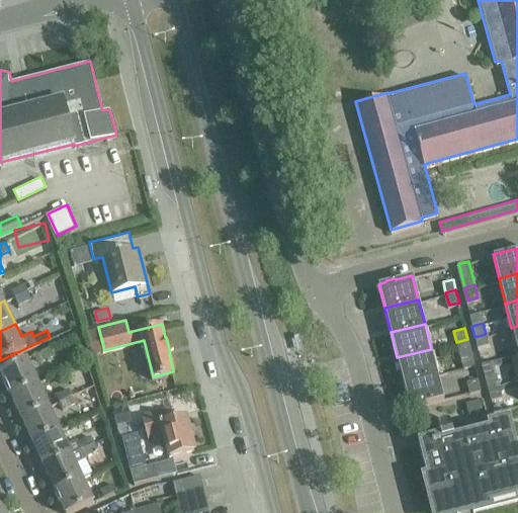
[(486,334),(475,337),(478,349),(489,346),(486,334)]
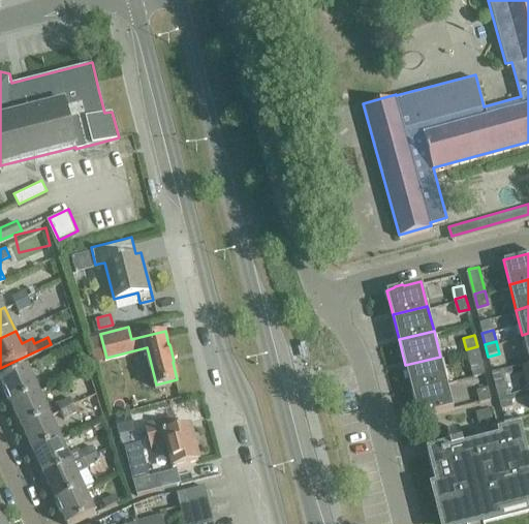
[(477,346),(466,349),(472,374),(484,371),(477,346)]
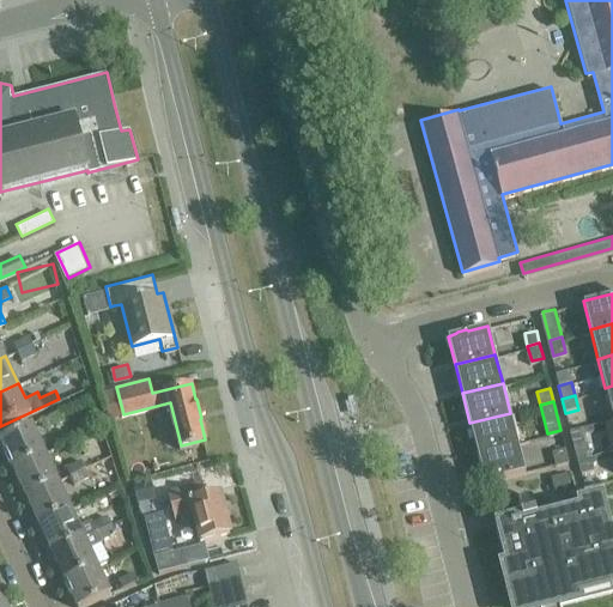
[(469,423),(477,450),(516,441),(510,413),(469,423)]
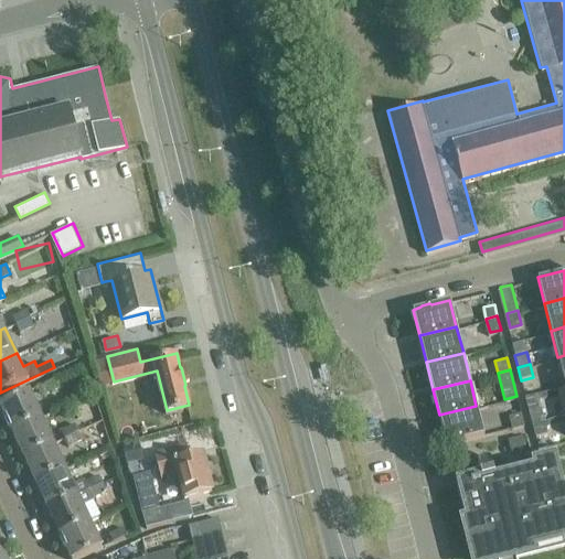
[(0,402),(0,404),(12,430),(41,417),(29,390),(0,402)]
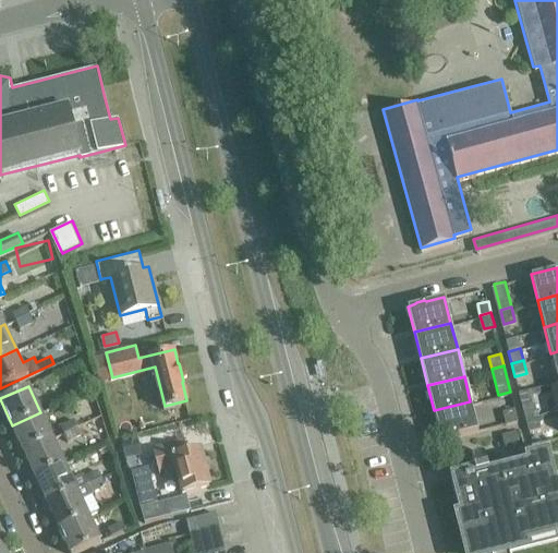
[(519,389),(525,416),(537,412),(531,386),(519,389)]
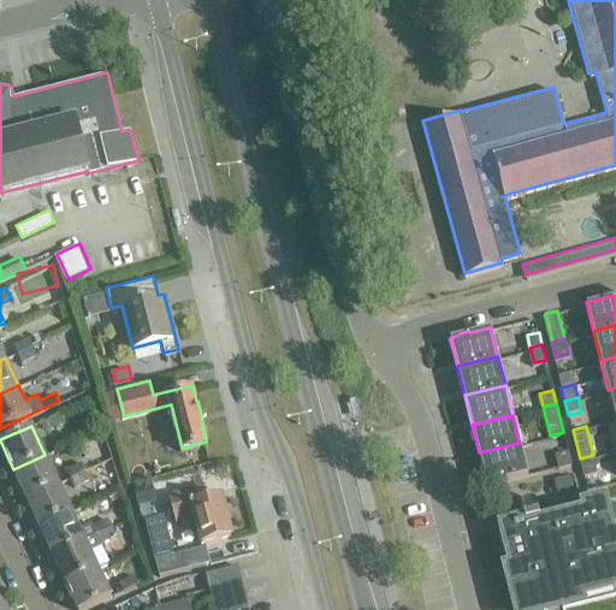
[(519,443),(479,452),(487,483),(527,473),(519,443)]
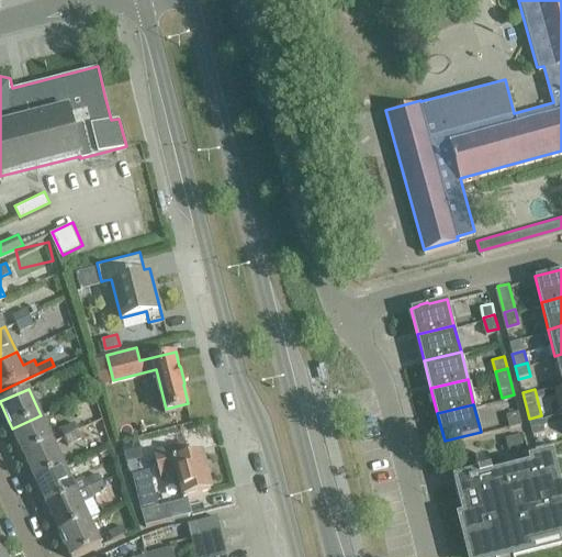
[(506,413),(509,425),(521,422),(518,410),(506,413)]
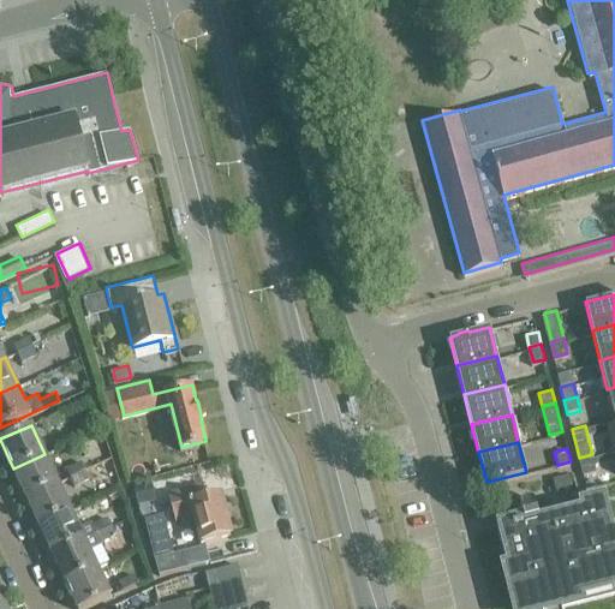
[(13,469),(25,497),(57,482),(45,454),(13,469)]
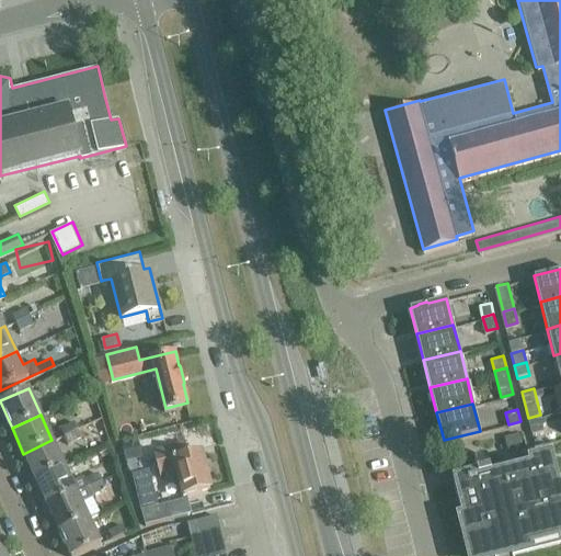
[(80,415),(65,421),(76,444),(91,438),(80,415)]
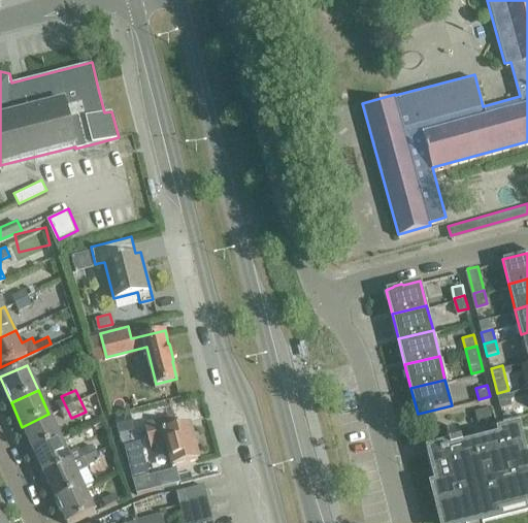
[(508,390),(497,393),(500,405),(512,402),(508,390)]
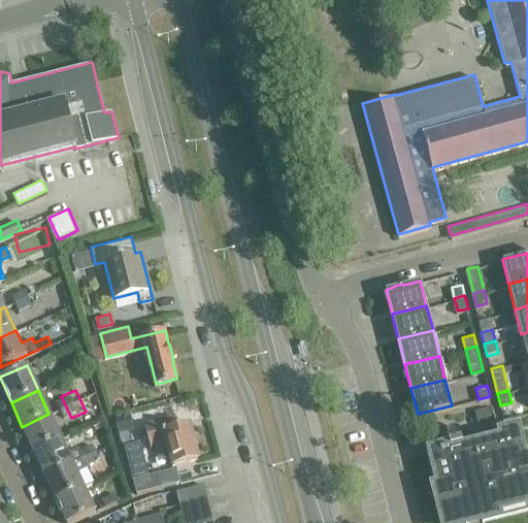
[(491,417),(488,405),(474,409),(476,420),(491,417)]
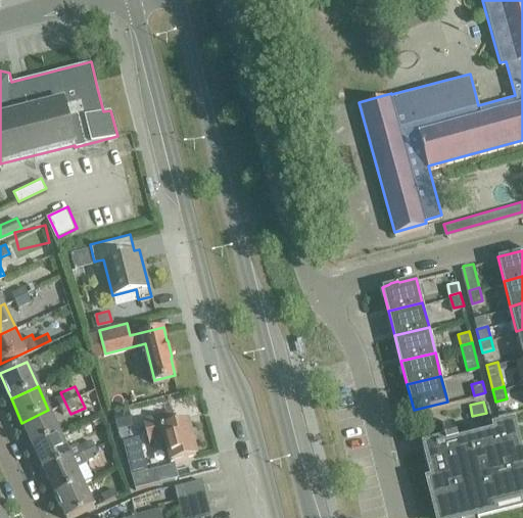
[(21,423),(33,446),(59,434),(48,410),(21,423)]
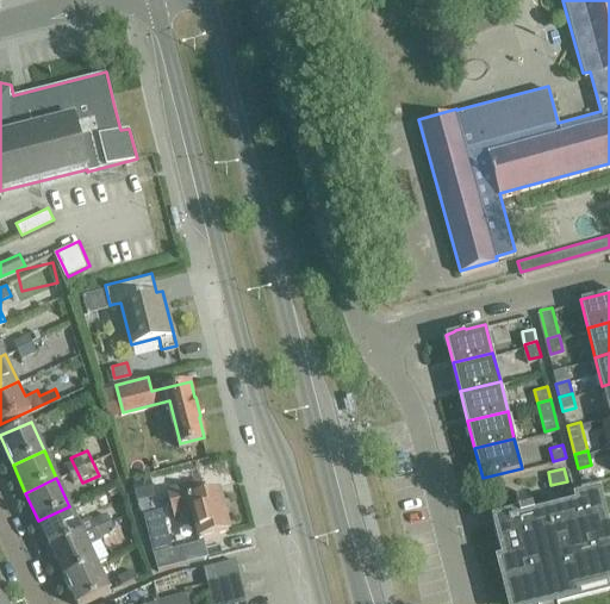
[(199,509),(205,534),(228,529),(218,490),(206,493),(203,478),(168,487),(175,515),(199,509)]
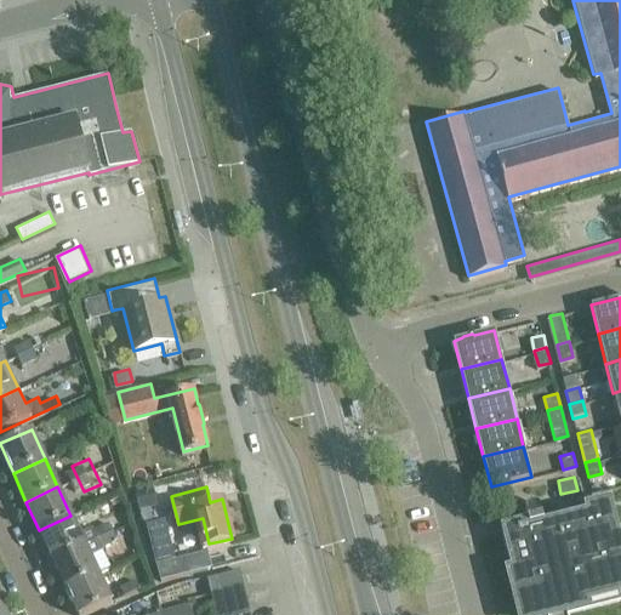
[(97,502),(102,512),(124,502),(120,493),(97,502)]
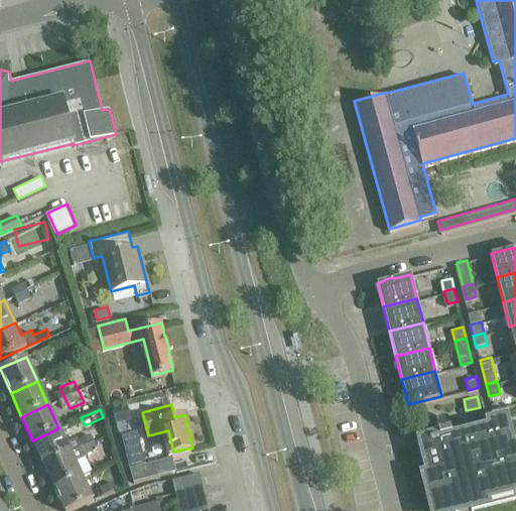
[(435,420),(436,428),(438,434),(417,440),(421,458),(427,456),(439,504),(453,501),(454,504),(467,500),(468,506),(515,494),(515,446),(508,417),(452,431),(449,425),(446,417),(444,415),(441,415),(439,415),(436,417),(435,420)]
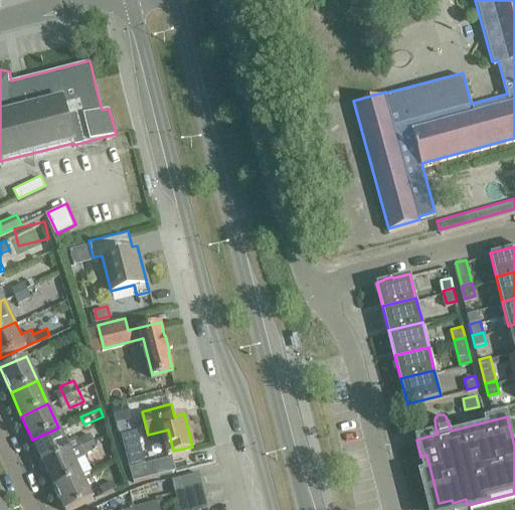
[(32,440),(43,463),(94,440),(90,432),(77,437),(76,435),(64,441),(58,428),(32,440)]
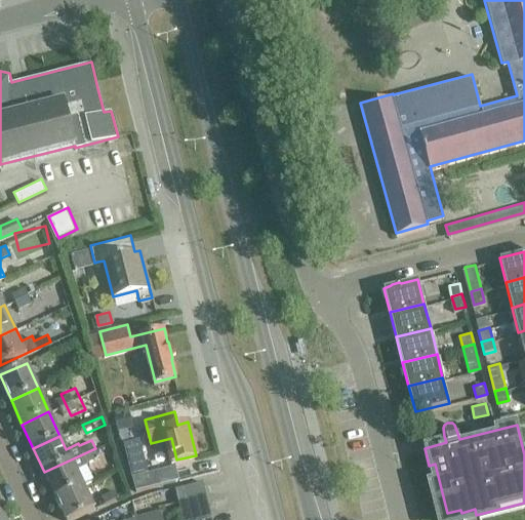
[(143,441),(128,444),(132,462),(146,458),(143,441)]
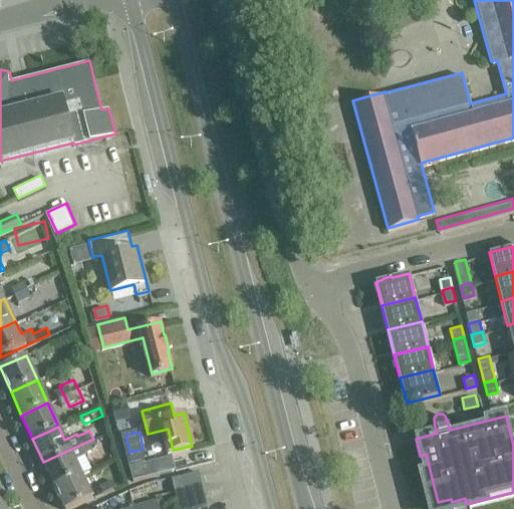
[(97,446),(93,439),(43,462),(54,486),(80,474),(74,460),(85,456),(83,452),(97,446)]
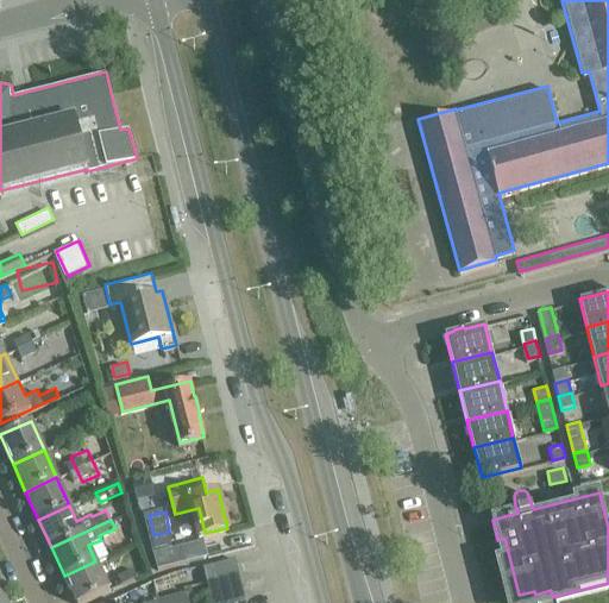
[(186,558),(209,556),(208,538),(183,540),(186,558)]
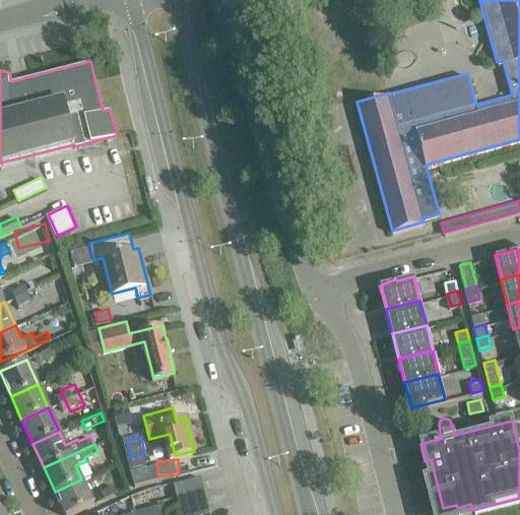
[(130,470),(134,484),(157,477),(154,464),(130,470)]
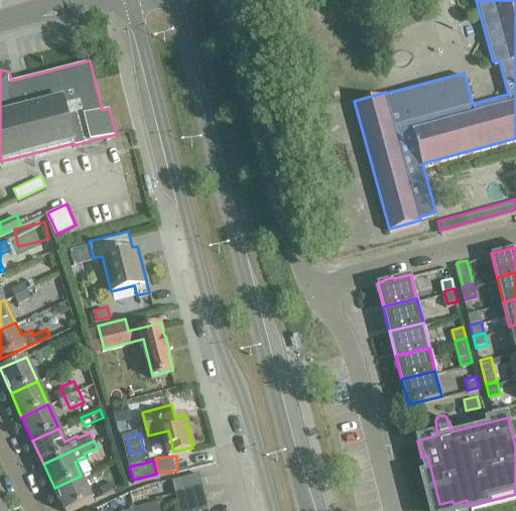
[(171,480),(173,491),(201,484),(198,473),(171,480)]
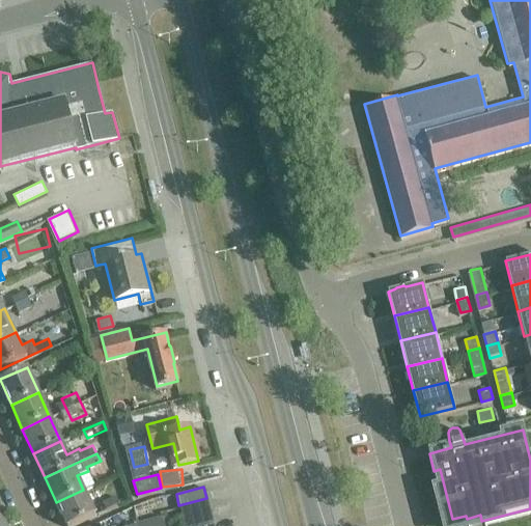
[(83,490),(56,502),(66,525),(68,525),(94,515),(83,490)]
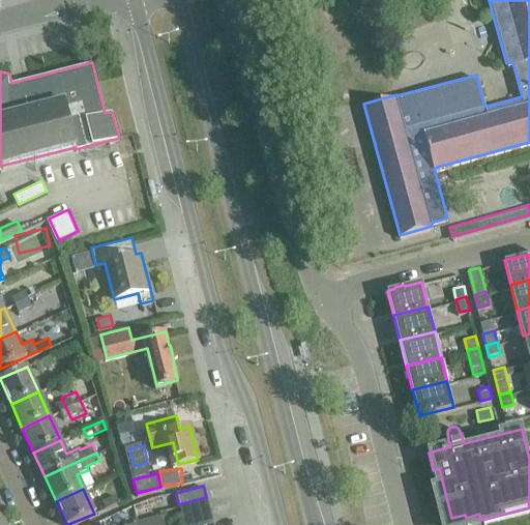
[(178,504),(181,517),(209,509),(206,497),(178,504)]
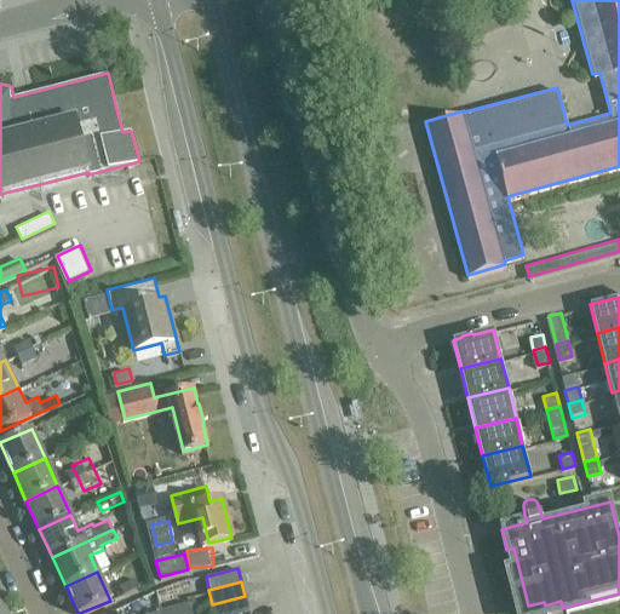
[(250,613),(248,610),(245,596),(212,604),(214,613),(250,613)]
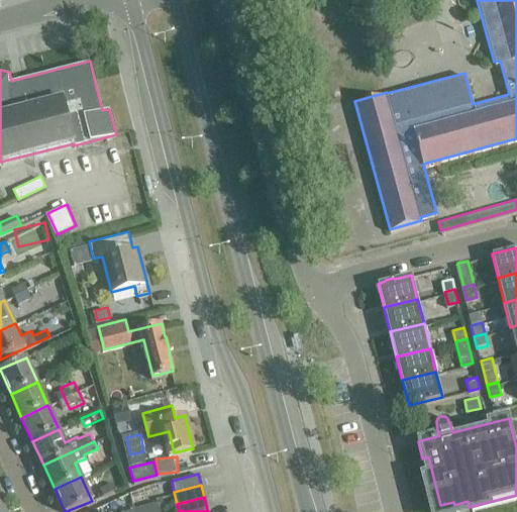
[(144,504),(133,507),(134,510),(134,511),(159,511),(157,501),(144,504)]
